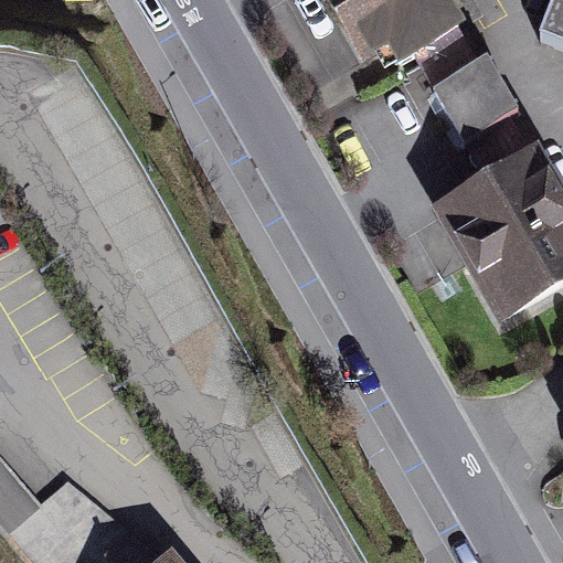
[(327,0),(362,60),(389,43),(399,60),(467,20),(455,0),(327,0)]
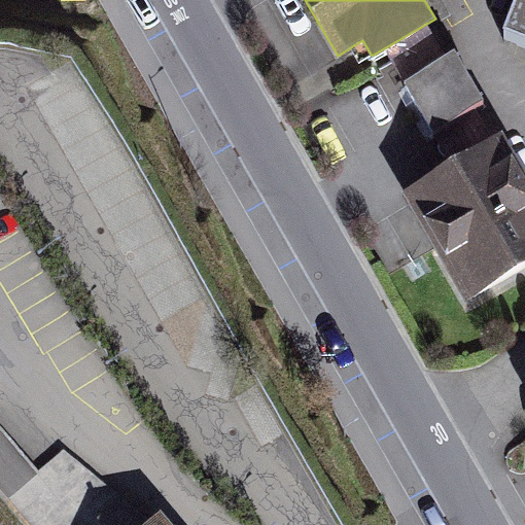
[(512,0),(499,36),(524,46),(524,0),(512,0)]
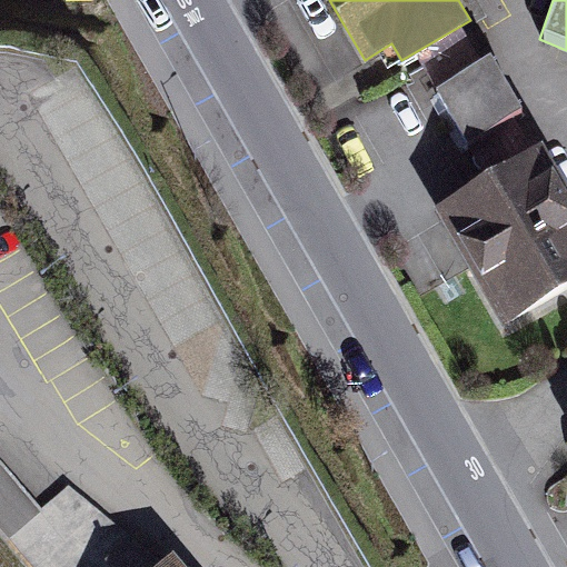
[(490,52),(434,86),(466,140),(523,107),(490,52)]
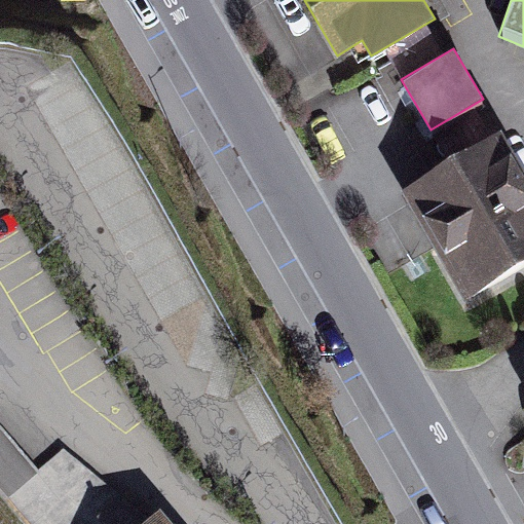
[(523,172),(499,131),(400,189),(463,298),(523,262),(523,172)]
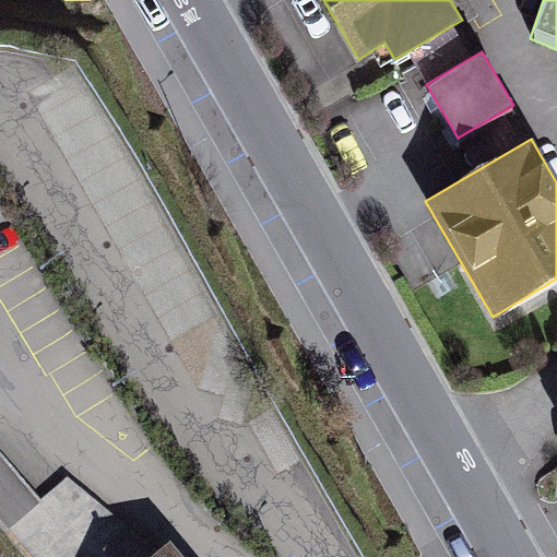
[(184,556),(169,541),(149,556),(184,556)]
